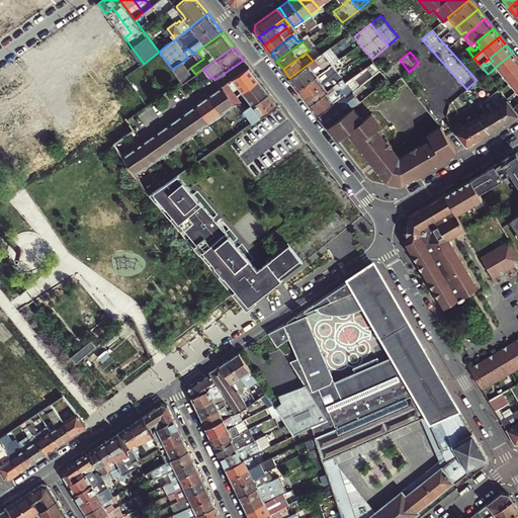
[(313,61),(289,78),(298,88),(318,74),(319,74),(317,71),(321,69),(322,69),(331,63),(323,53),(313,61)]
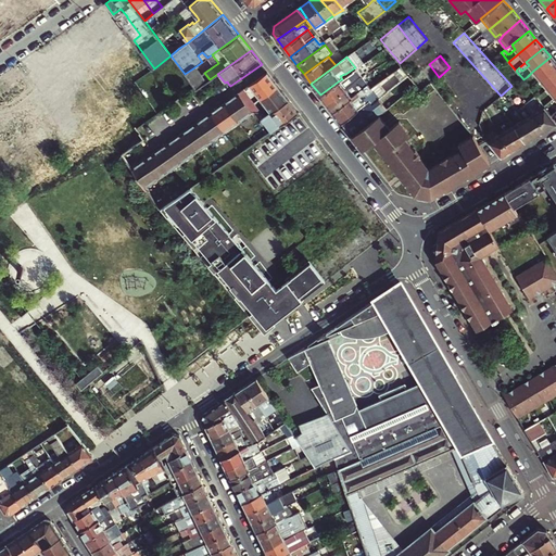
[(541,80),(555,66),(555,63),(551,57),(533,71),(536,75),(541,80)]
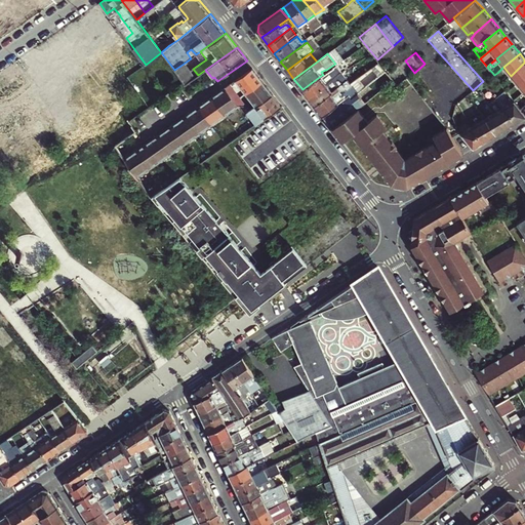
[(398,86),(414,73),(405,61),(389,75),(394,81),(398,86)]
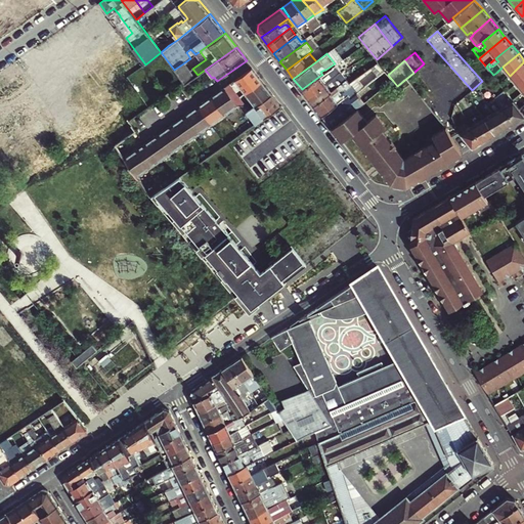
[(523,62),(510,76),(513,79),(506,85),(503,81),(499,84),(505,90),(506,92),(509,90),(511,88),(523,77),(523,62)]
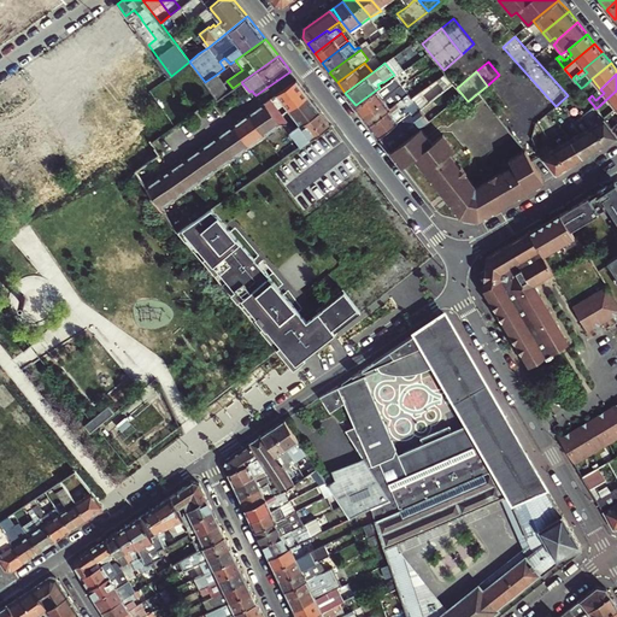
[(218,99),(229,90),(216,75),(205,82),(218,99)]
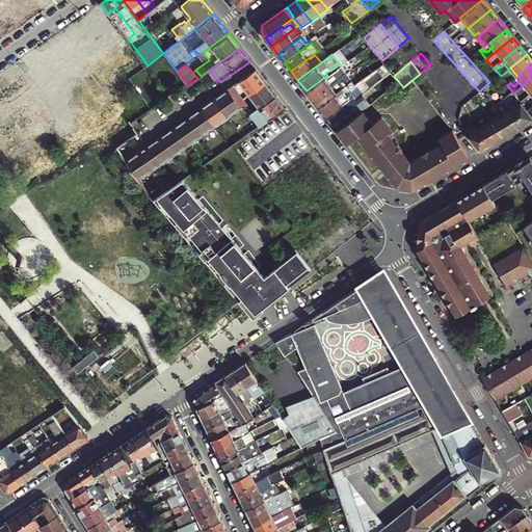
[(239,81),(244,88),(262,76),(256,69),(239,81)]
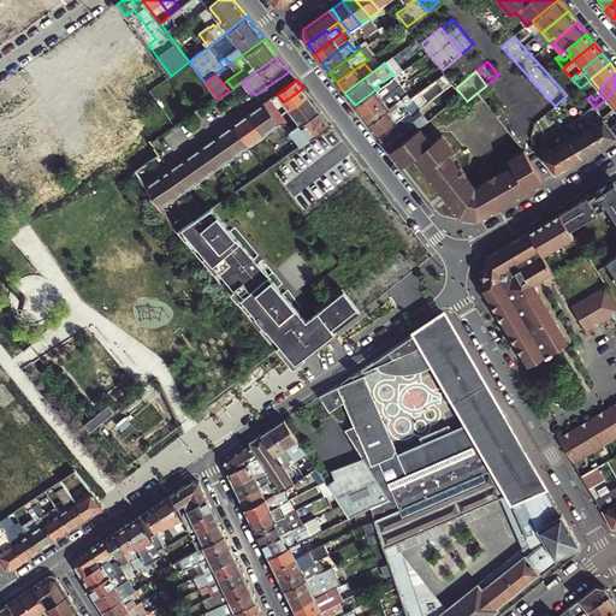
[(404,114),(378,135),(390,150),(420,128),(462,95),(456,88),(452,83),(420,108),(412,114),(409,111),(404,114)]
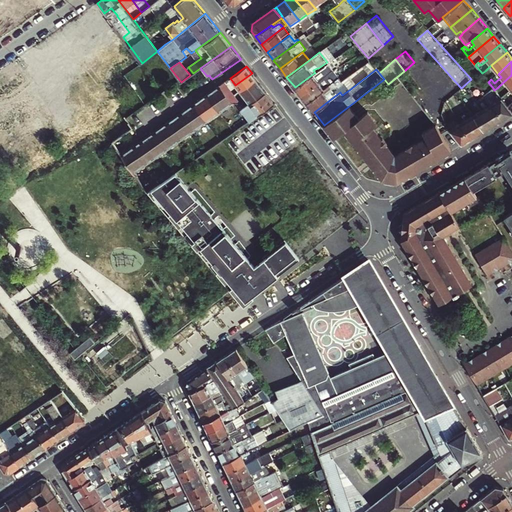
[(498,74),(494,69),(488,74),(491,79),(498,74)]
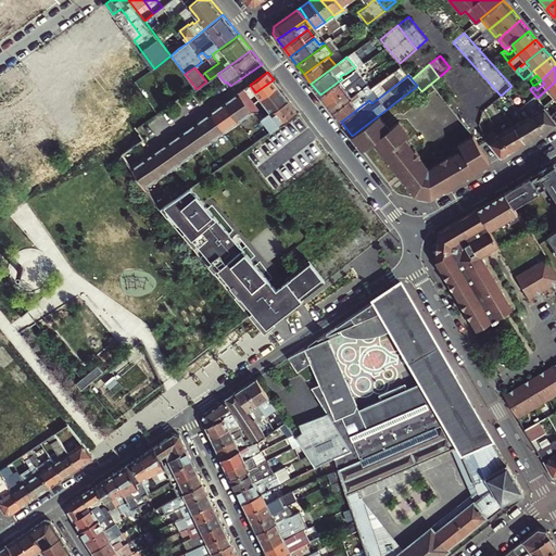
[(368,85),(359,91),(332,111),(341,122),(365,103),(363,100),(374,91),(375,93),(389,83),(384,77),(371,88),(368,85)]
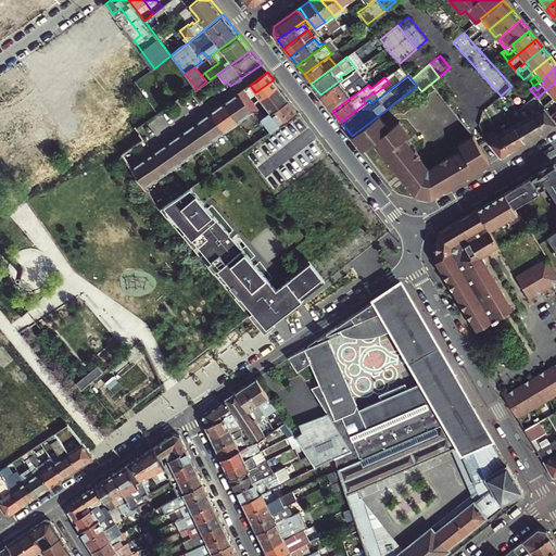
[(274,79),(255,92),(261,99),(279,87),(274,79)]
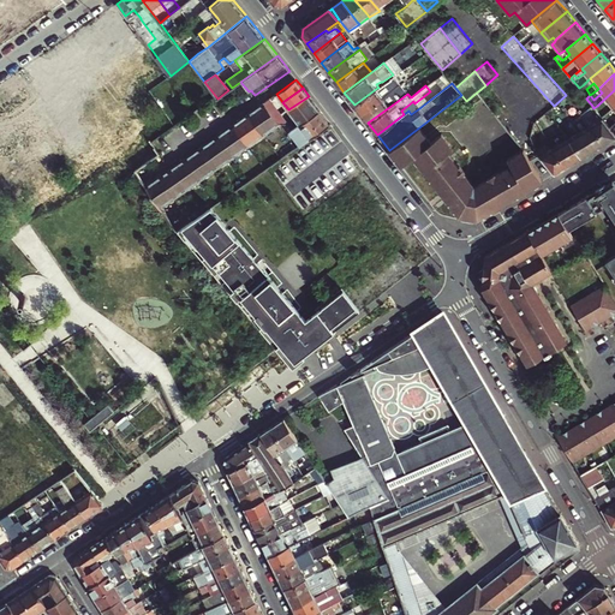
[(377,88),(354,105),(362,114),(382,99),(383,97),(377,88)]
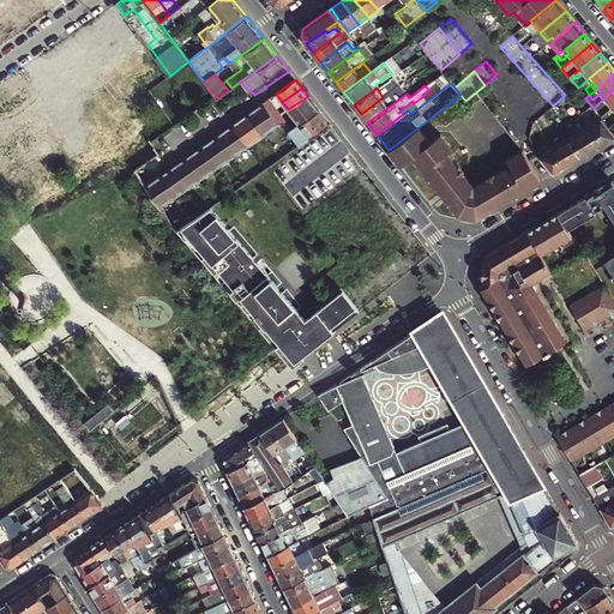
[(613,107),(613,90),(599,103),(603,108),(609,103),(613,108),(613,107)]
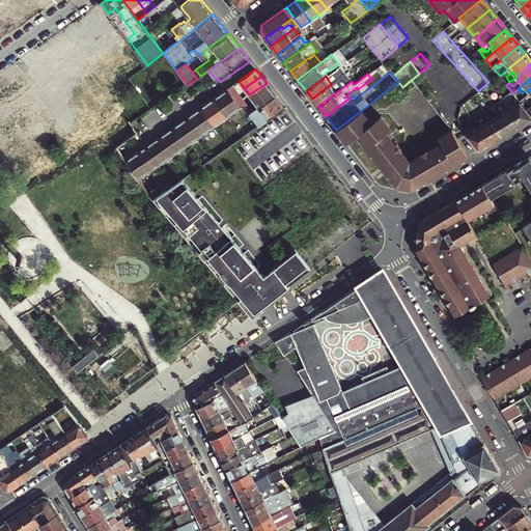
[(267,83),(249,94),(255,103),(259,107),(276,94),(267,83)]
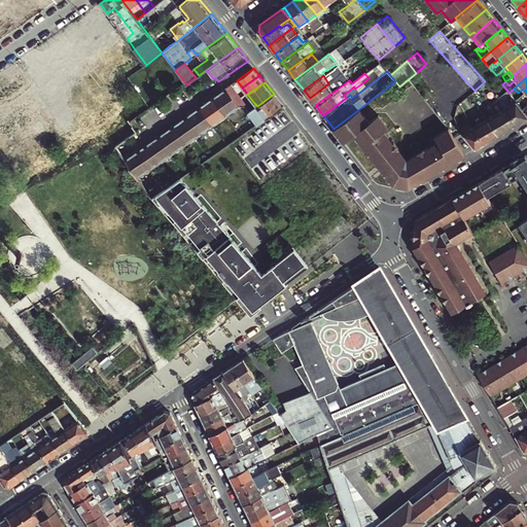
[(315,105),(341,86),(338,82),(330,88),(327,84),(310,98),(315,105)]
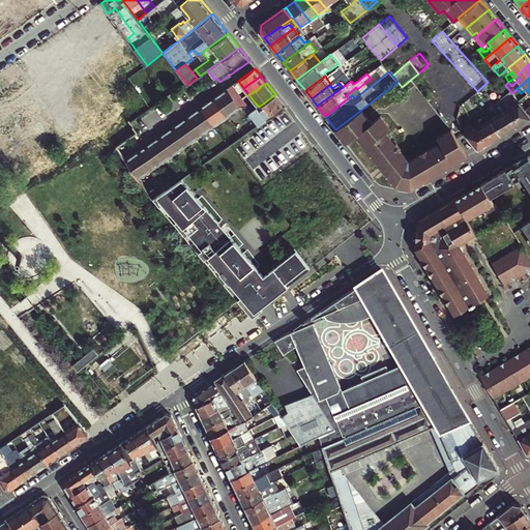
[(232,95),(237,92),(232,85),(227,89),(232,95)]
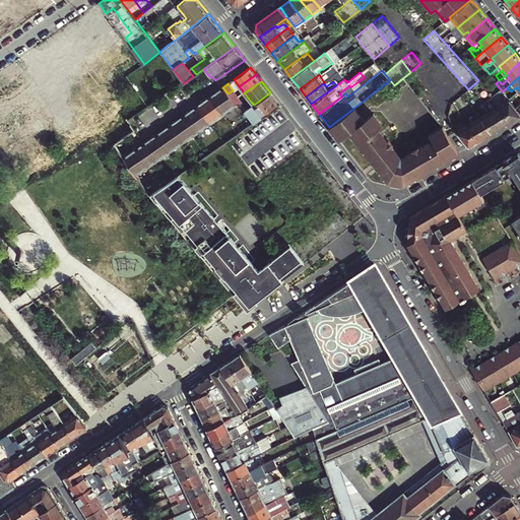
[(216,105),(230,95),(228,93),(222,87),(209,95),(216,105)]
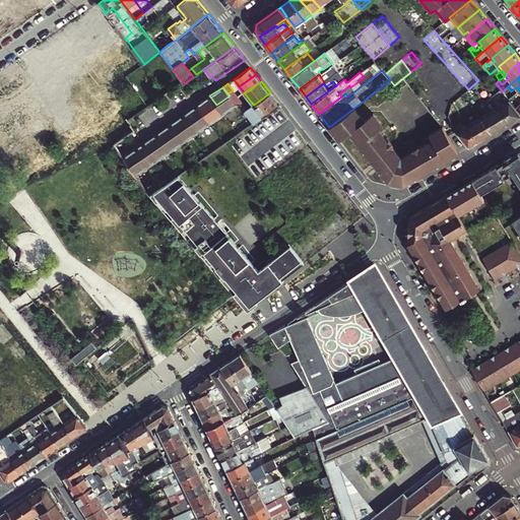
[(502,91),(501,89),(492,95),(494,99),(500,106),(512,121),(519,116),(519,113),(516,109),(509,100),(502,91)]
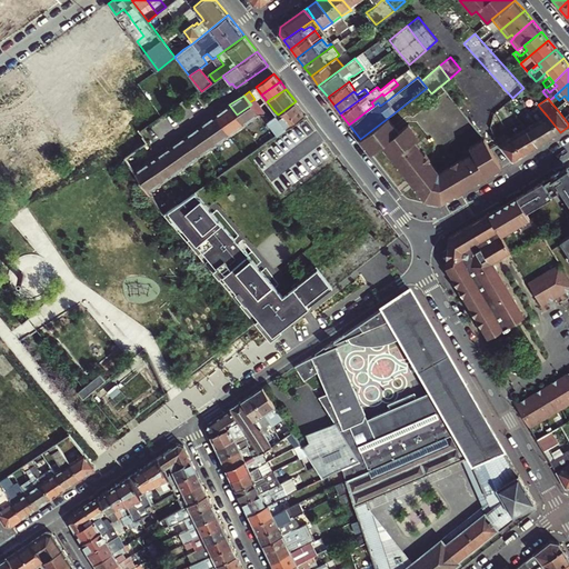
[(552,98),(549,100),(557,109),(560,107),(552,98)]
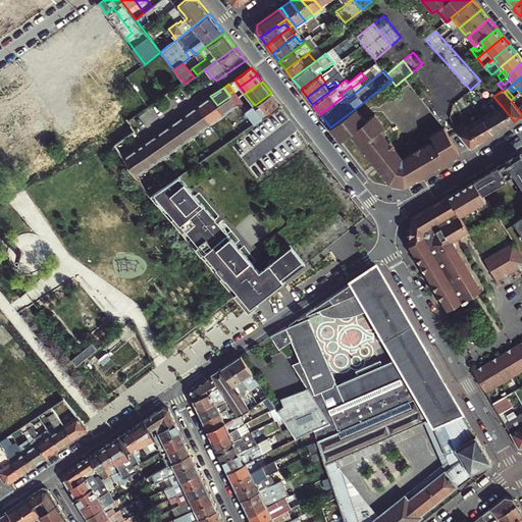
[(233,91),(228,94),(230,96),(235,101),(239,98),(233,91)]
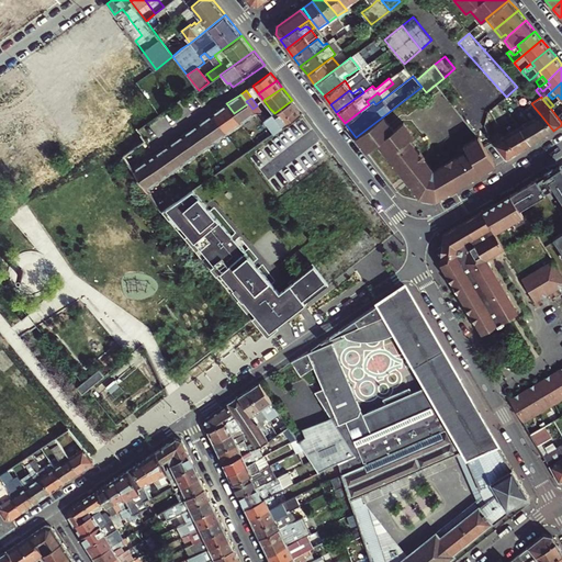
[(561,113),(561,98),(561,99),(561,100),(561,104),(557,109),(553,105),(550,108),(558,117),(561,113)]
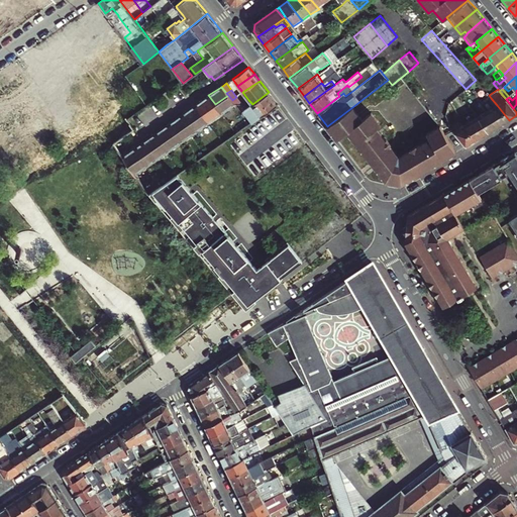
[(243,110),(252,122),(268,111),(278,104),(269,92),(252,104),(243,110)]
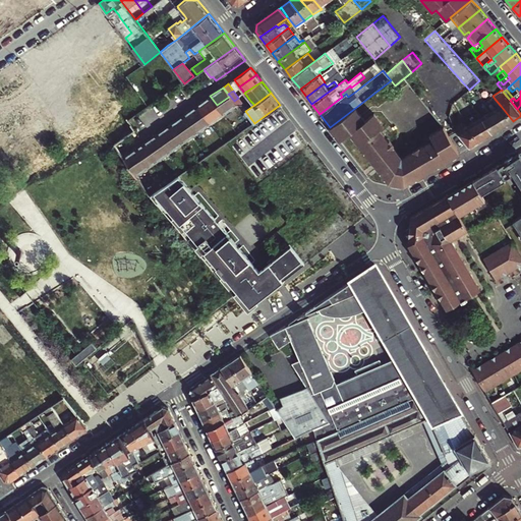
[(217,105),(210,96),(197,106),(204,114),(217,105)]
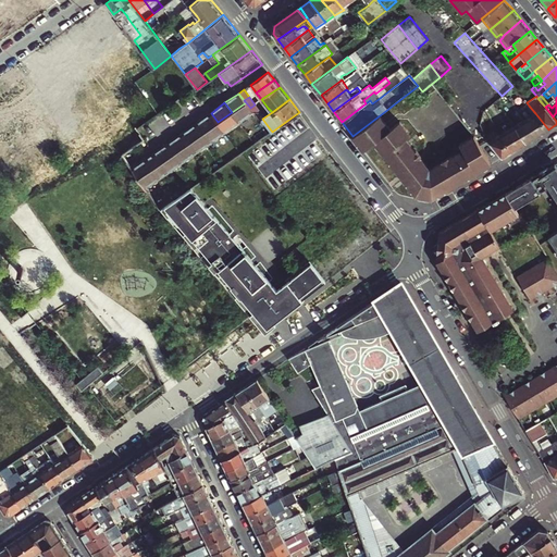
[(250,108),(246,102),(232,112),(239,122),(254,112),(250,108)]
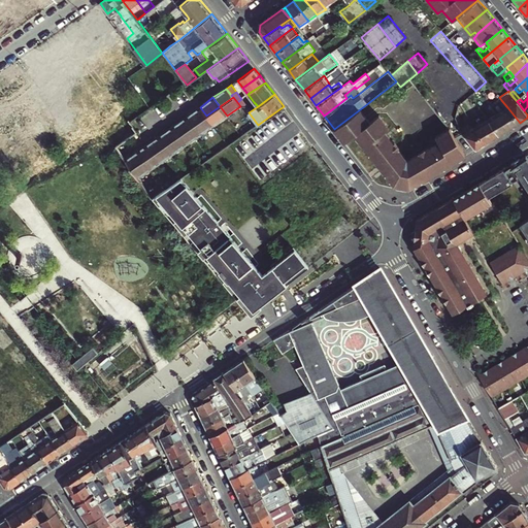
[(220,106),(206,116),(213,125),(227,116),(220,106)]
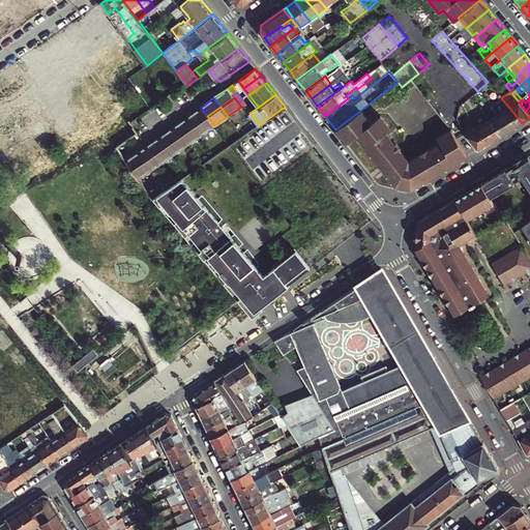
[(194,125),(207,116),(201,108),(186,117),(194,126),(194,125)]
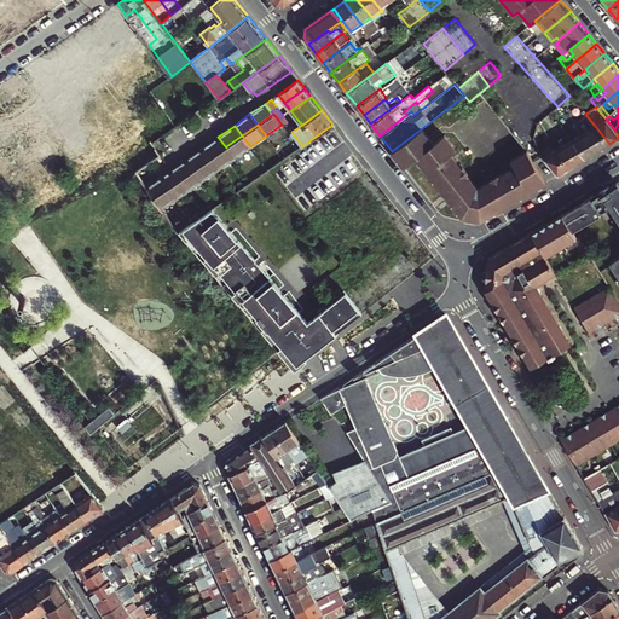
[(609,144),(595,126),(583,133),(597,151),(609,144)]
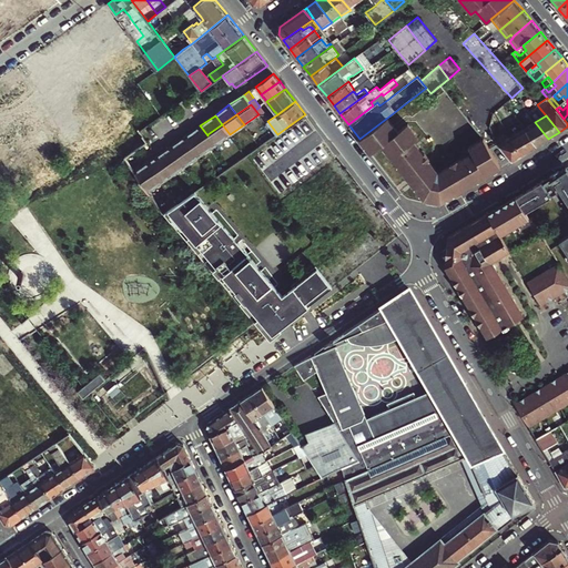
[(398,131),(387,118),(359,139),(371,153),(382,144),(425,200),(427,198),(440,200),(442,202),(501,166),(485,139),(470,148),(474,152),(459,160),(458,160),(452,164),(452,165),(439,172),(429,160),(430,160),(426,153),(425,154),(415,141),(419,138),(408,123),(398,131)]
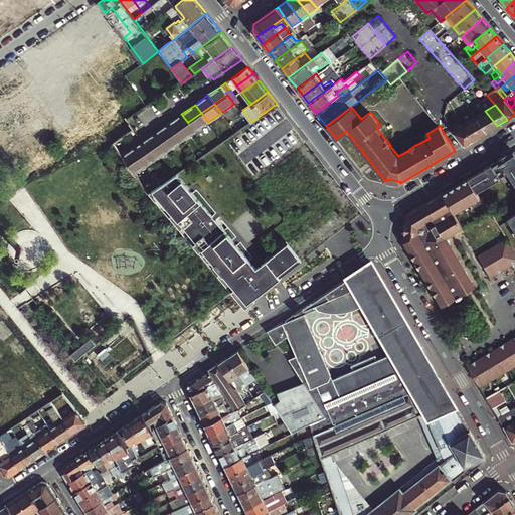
[(497,126),(485,111),(476,116),(488,132),(497,126)]
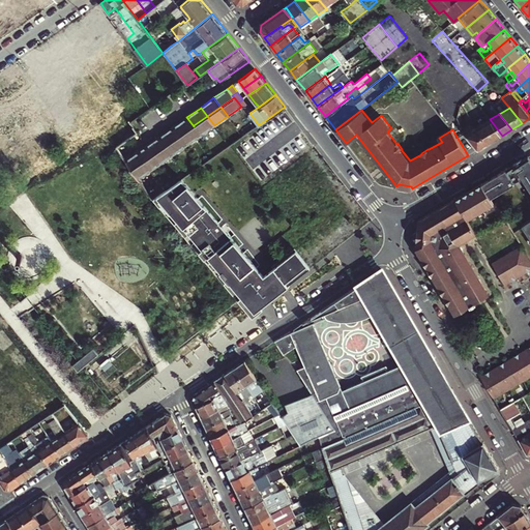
[(207,116),(194,125),(201,136),(214,125),(207,116)]
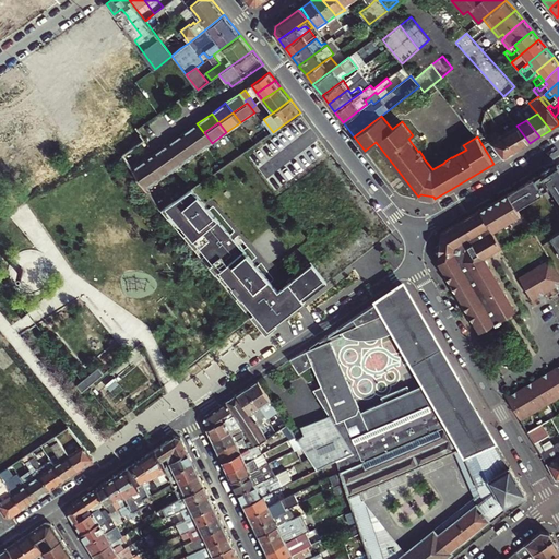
[(190,142),(204,133),(197,123),(182,133),(190,143),(190,142)]
